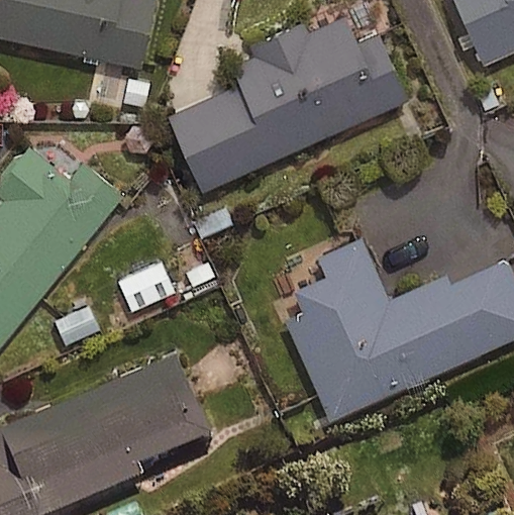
[(0,39),(139,68),(152,0),(0,0),(0,39)]
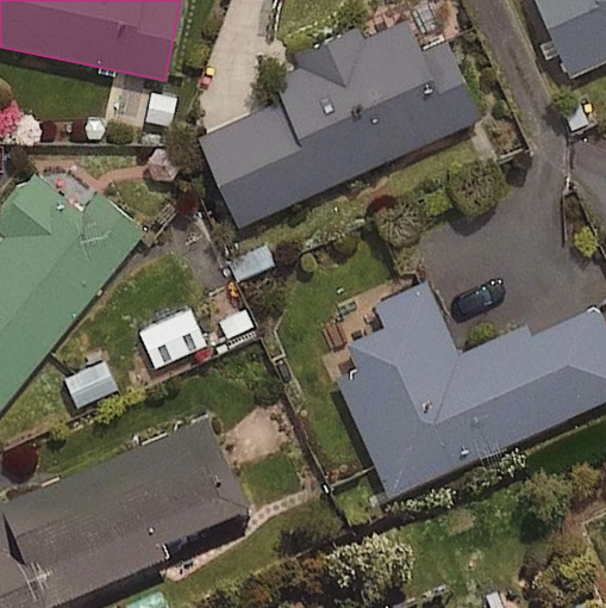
[(605,62),(605,0),(536,0),(572,78),(605,62)]
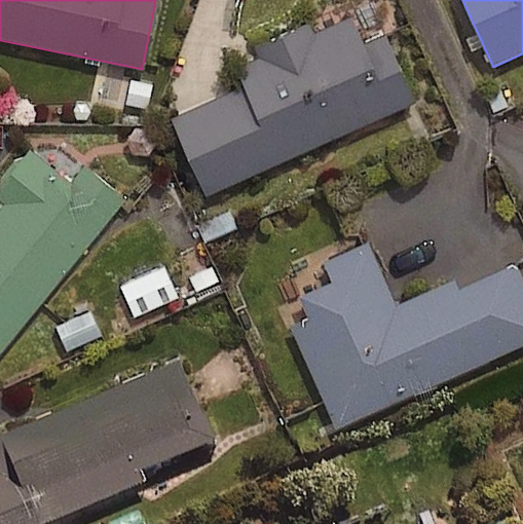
[(418,104),(386,33),(365,42),(352,15),(313,33),(309,25),(254,49),(258,59),(234,69),(243,86),(170,118),(206,198),(418,104)]
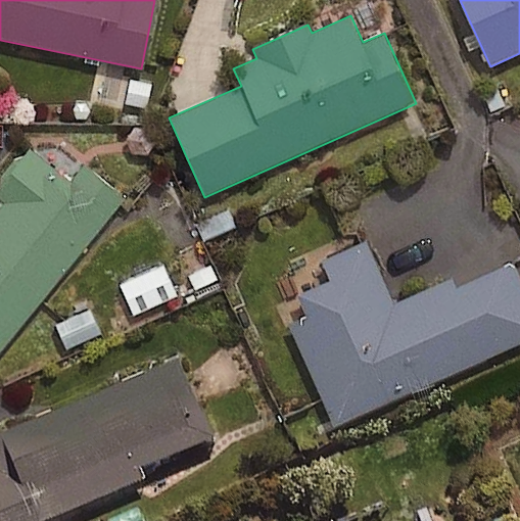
[(0,352),(123,199),(83,168),(71,183),(29,149),(0,185),(0,202),(2,204),(0,206),(0,352)]
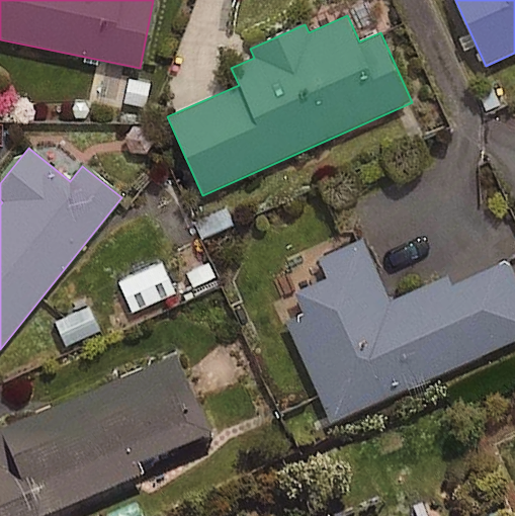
[(514,340),(514,277),(507,259),(451,284),(447,276),(389,303),(361,241),(319,260),(327,278),(295,292),(306,315),(285,324),(330,424),(514,340)]
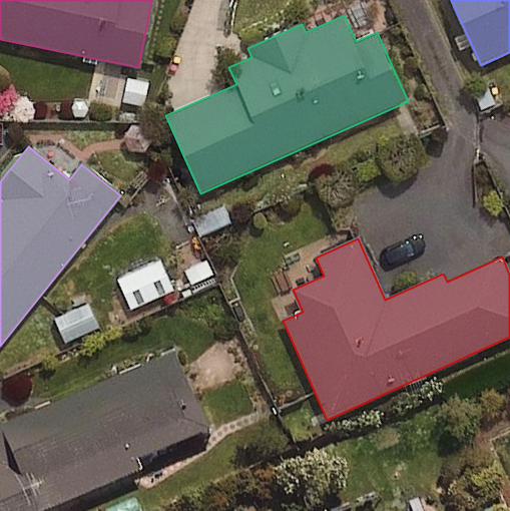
[(85,299),(46,314),(59,345),(97,330),(85,299)]
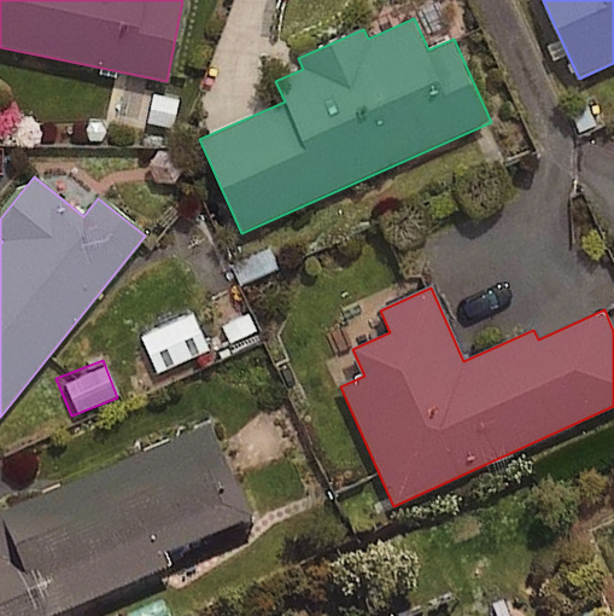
[(252,532),(209,423),(0,507),(0,615),(82,615),(171,580),(167,567),(252,532)]
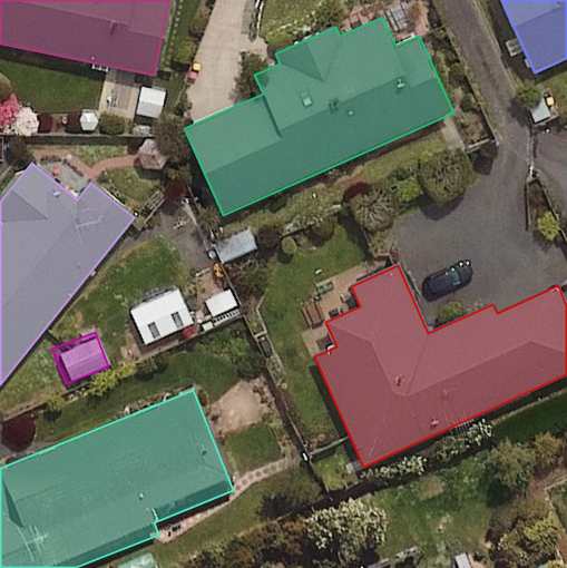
All buildings are outlined.
